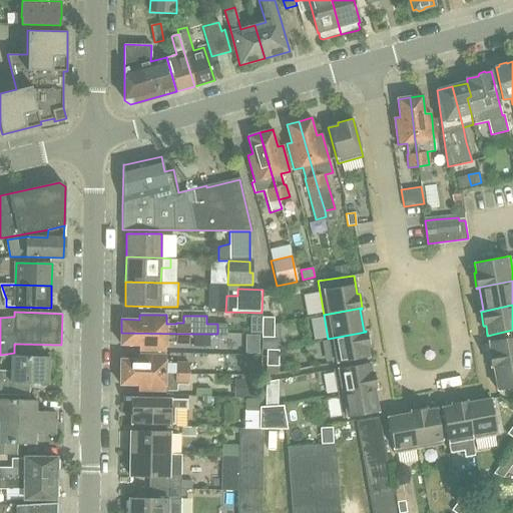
[(274,338),(275,317),(263,317),(262,337),(274,338)]
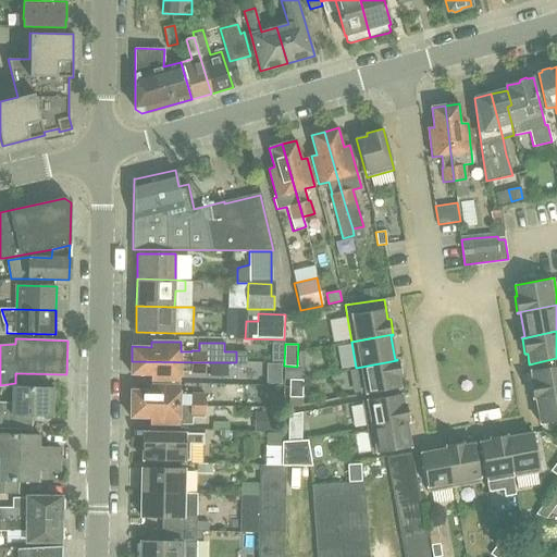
[(400,372),(403,371),(401,362),(398,363),(397,360),(356,368),(360,394),(400,387),(398,376),(400,376),(400,372)]
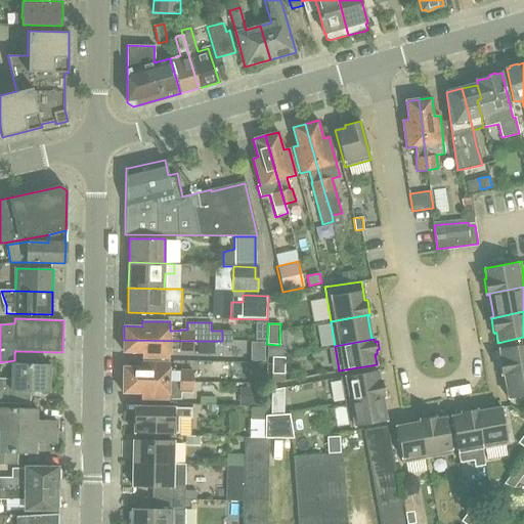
[(124,340),(123,352),(142,352),(141,358),(170,358),(170,349),(180,349),(180,351),(193,351),(193,341),(124,340)]
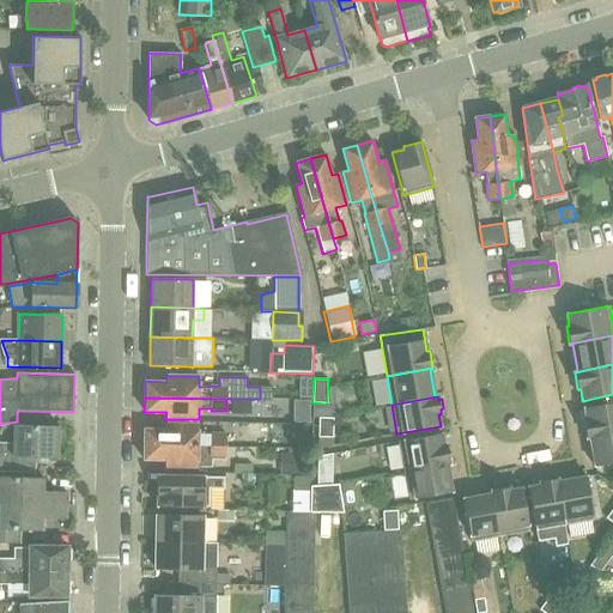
[(230,399),(230,414),(250,414),(250,399),(230,399)]
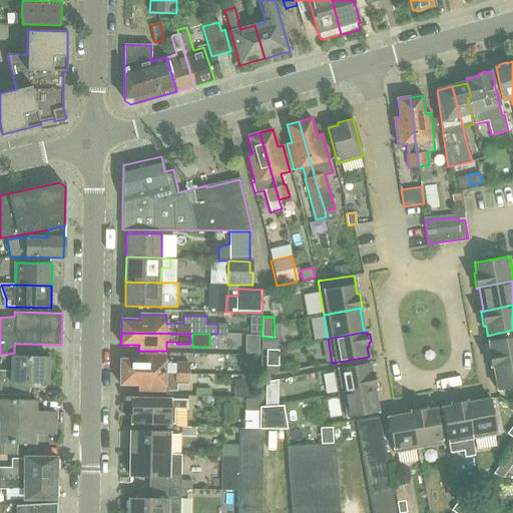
[(490,366),(512,362),(512,336),(488,341),(490,351),(488,352),(490,366)]
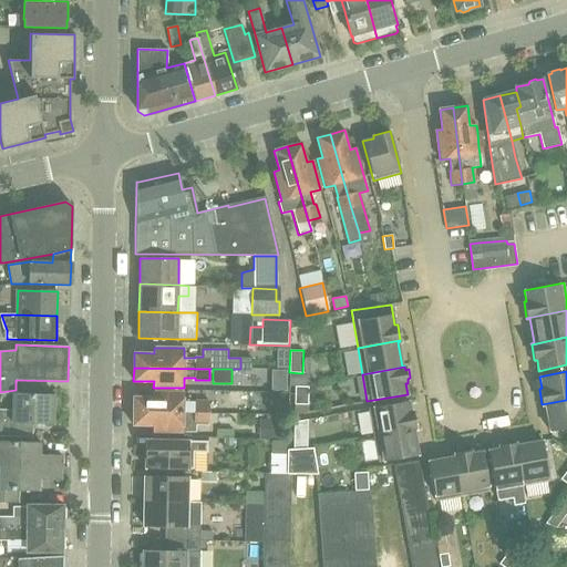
[(295,387),(295,395),(308,395),(308,387),(295,387)]
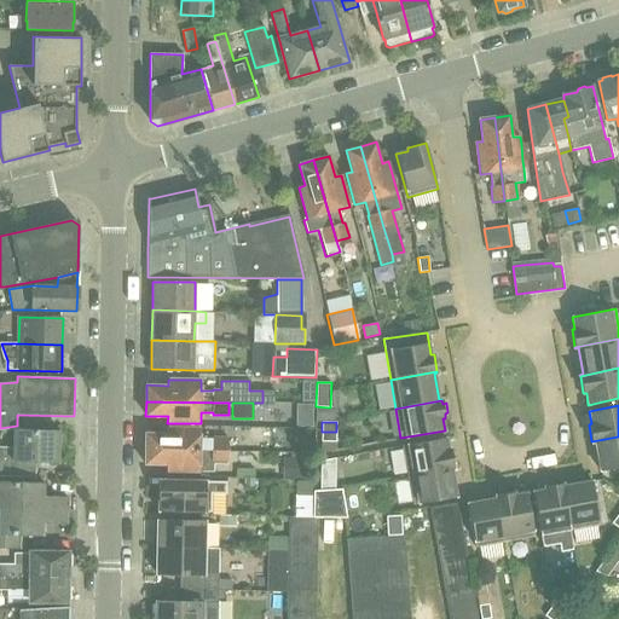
[(145,433),(145,449),(227,451),(227,450),(227,438),(212,438),(212,440),(200,440),(200,428),(167,427),(167,434),(145,433)]
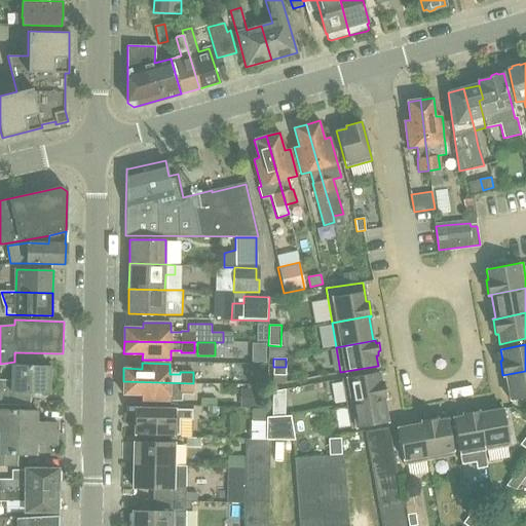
[(0,405),(30,406),(30,392),(50,393),(50,366),(11,365),(11,380),(0,380),(0,405)]
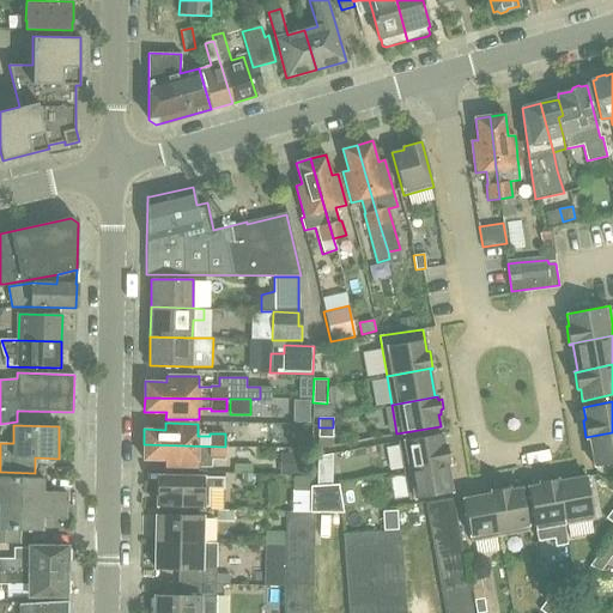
[(333,437),(333,428),(319,428),(319,437),(333,437)]
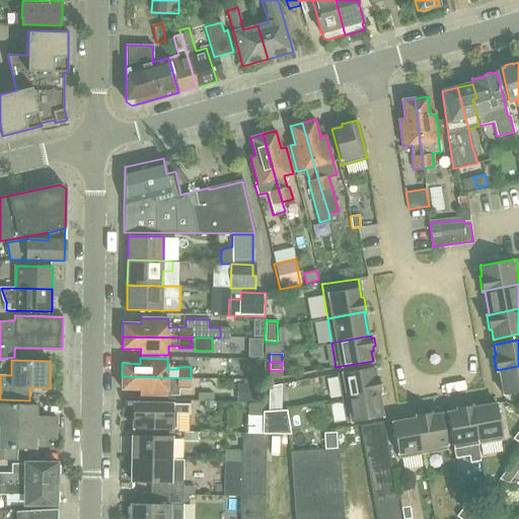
[(518,391),(518,366),(496,370),(497,371),(499,371),(503,394),(518,391)]
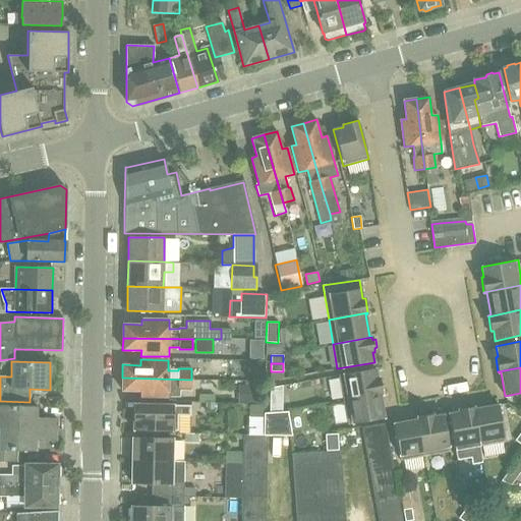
[(343,400),(383,393),(380,378),(377,379),(375,368),(338,374),(343,400)]
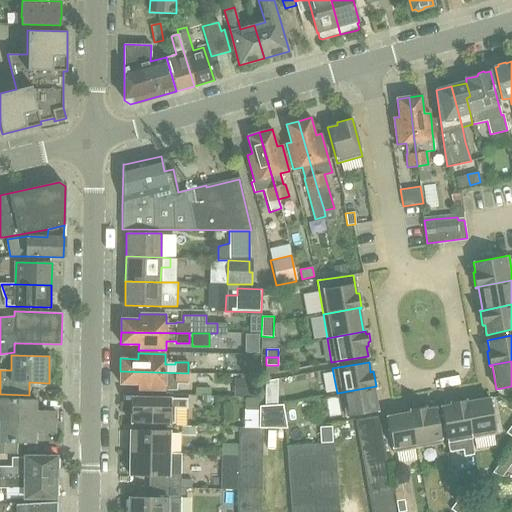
[(138,390),(165,390),(177,391),(177,383),(188,383),(188,373),(120,371),(120,384),(138,384),(138,390)]
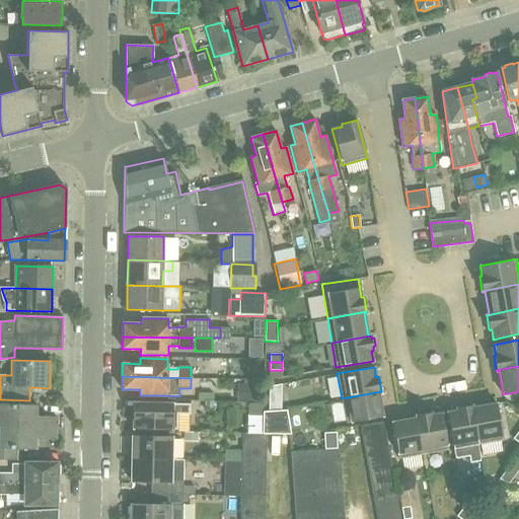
[(243,380),(243,383),(237,383),(237,401),(247,401),(260,401),(261,384),(258,384),(258,380),(243,380)]
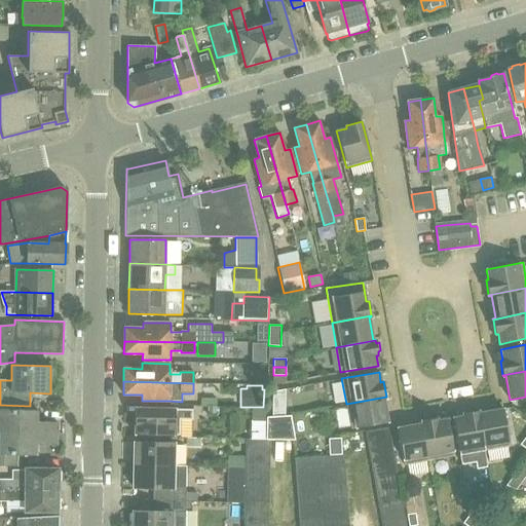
[(272,388),(272,417),(285,417),(286,386),(272,388)]
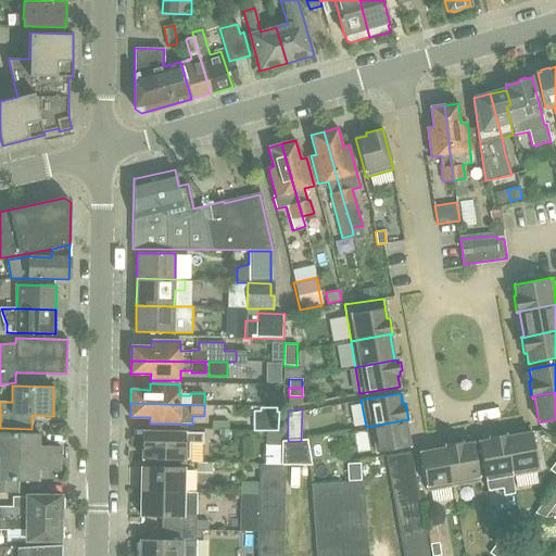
[(408,419),(366,427),(370,453),(409,446),(405,420),(408,420),(408,419)]
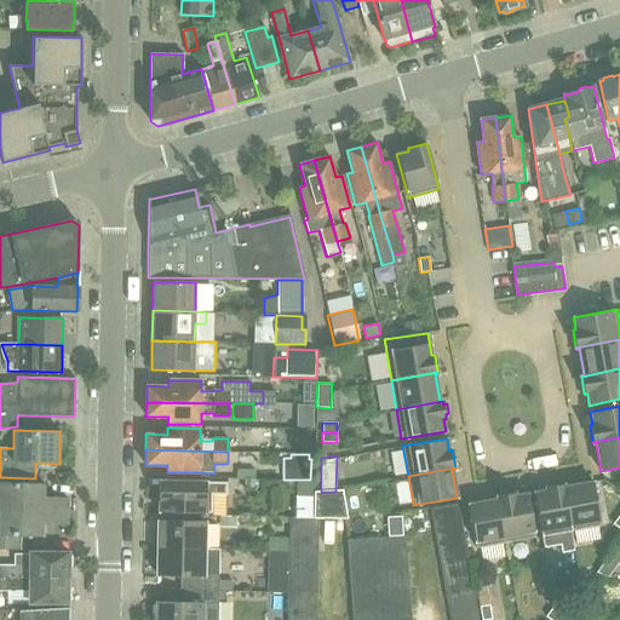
[(245,480),(245,489),(254,489),(254,480),(245,480)]
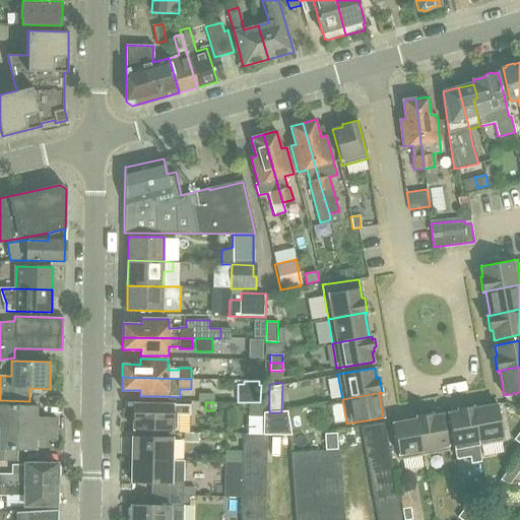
[(263,402),(260,402),(248,402),(248,416),(263,416),(263,402)]
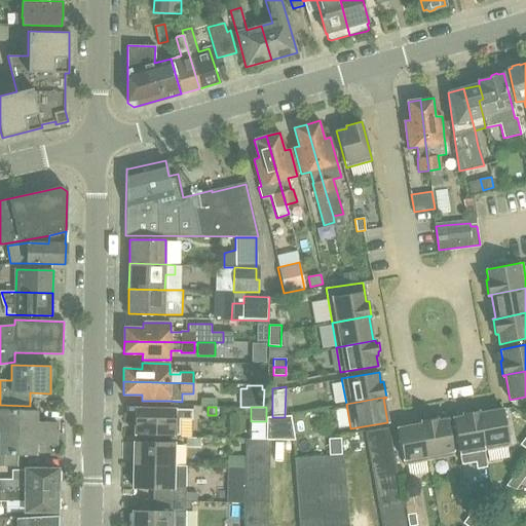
[(192,409),(144,408),(135,408),(135,435),(180,436),(180,419),(192,420),(192,409)]
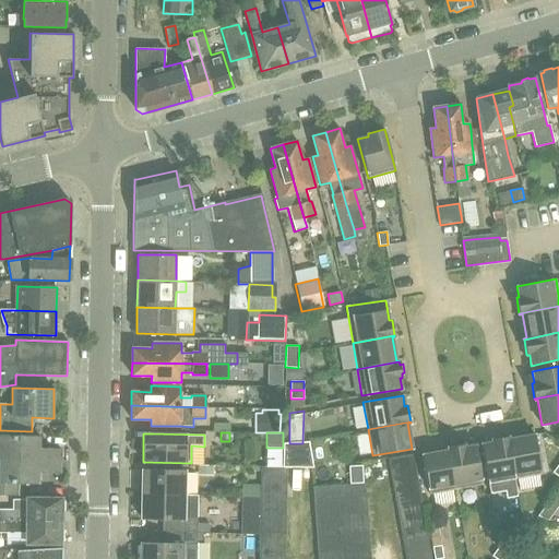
[(534,435),(509,439),(508,437),(515,478),(542,474),(534,435)]
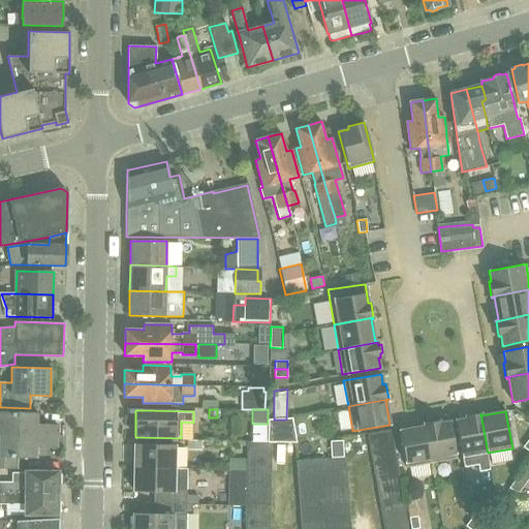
[(0,412),(0,422),(0,434),(57,435),(57,425),(37,424),(37,413),(0,412)]
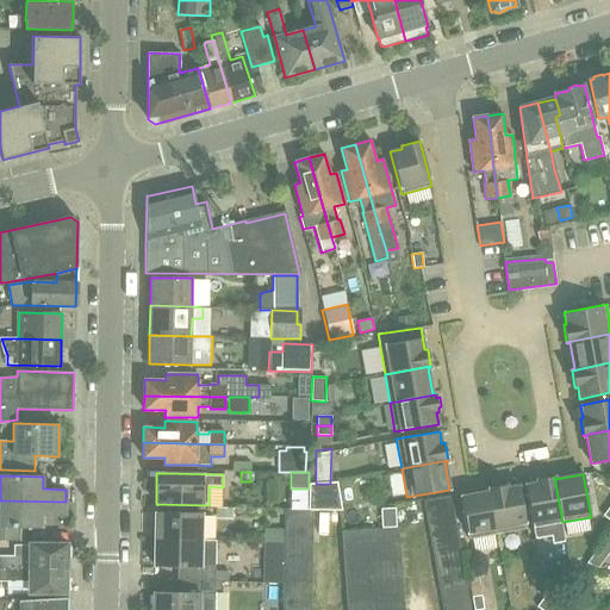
[(537,483),(526,484),(533,528),(535,537),(553,534),(554,542),(565,540),(562,522),(554,477),(536,479),(537,483)]
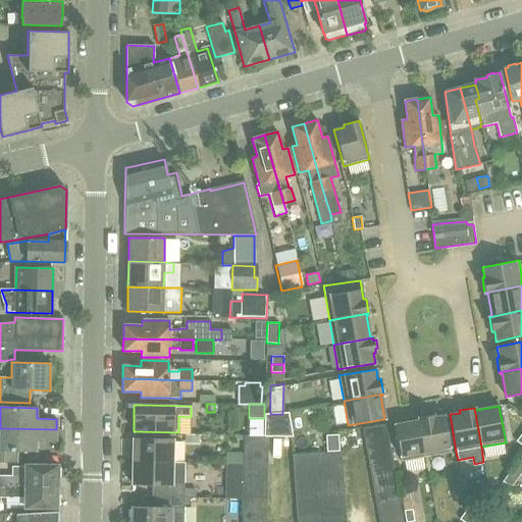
[(293,437),(290,414),(282,414),(270,414),(264,413),(263,436),(293,437)]
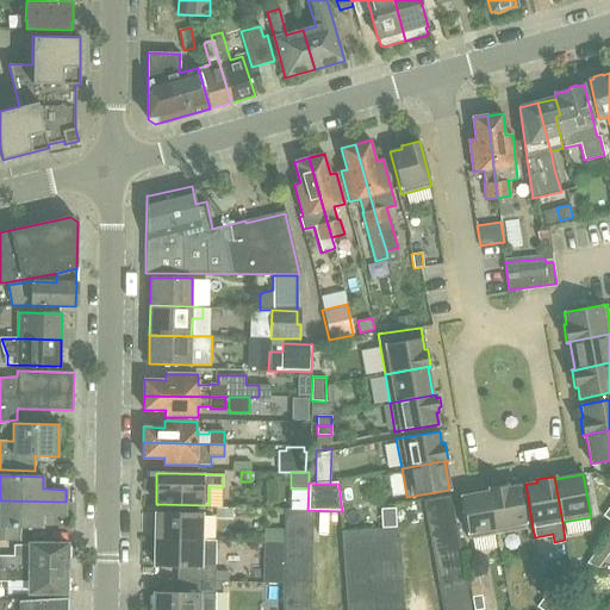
[(508,487),(506,485),(490,487),(498,534),(527,529),(520,485),(508,487)]
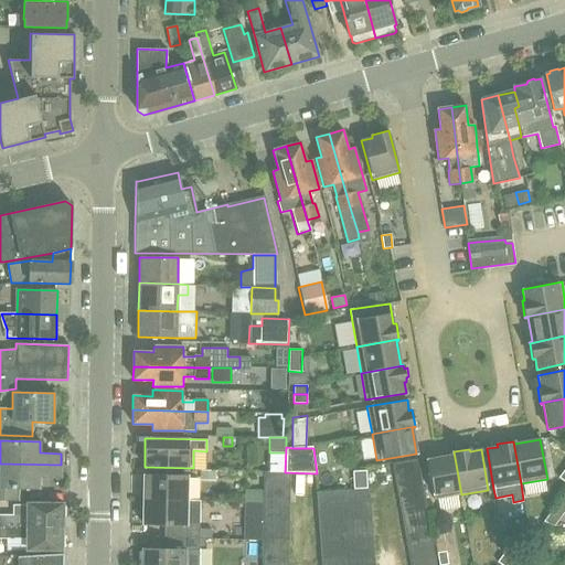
[(461,494),(454,451),(452,452),(452,455),(427,459),(434,499),(461,494)]
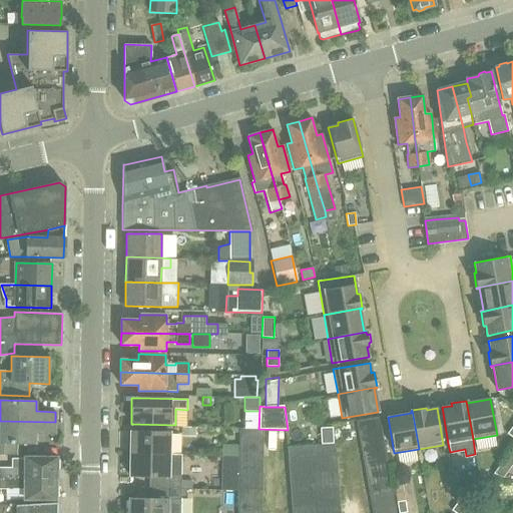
[(358,433),(382,429),(379,417),(356,421),(358,433)]
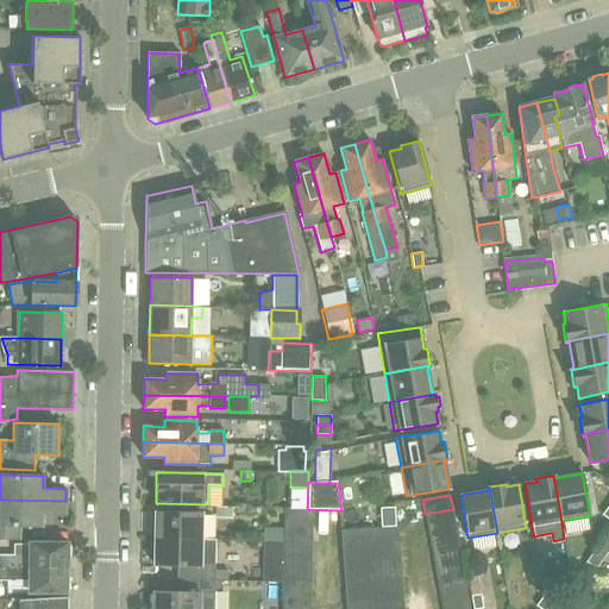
[(66,515),(66,501),(0,500),(0,539),(19,540),(20,526),(42,527),(42,514),(66,515)]
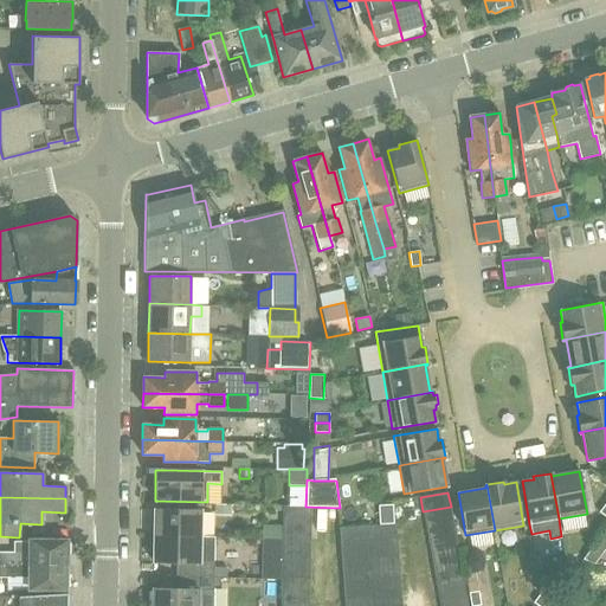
[(376,504),(378,524),(393,523),(392,503),(376,504)]
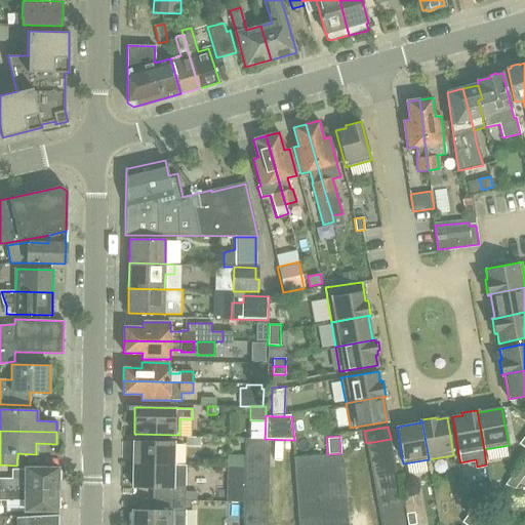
[(186,437),(186,446),(200,446),(200,437),(186,437)]
